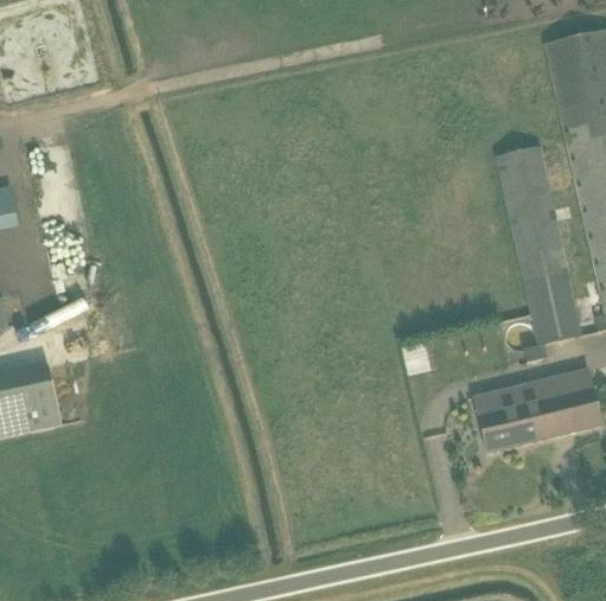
[(603,313),(594,315),(598,331),(605,328),(605,27),(543,43),(603,313)]
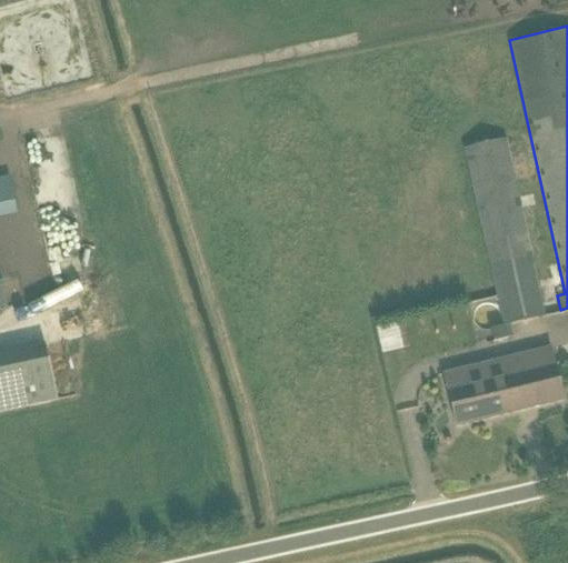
[(507,322),(546,313),(542,299),(507,136),(468,143),(507,322)]
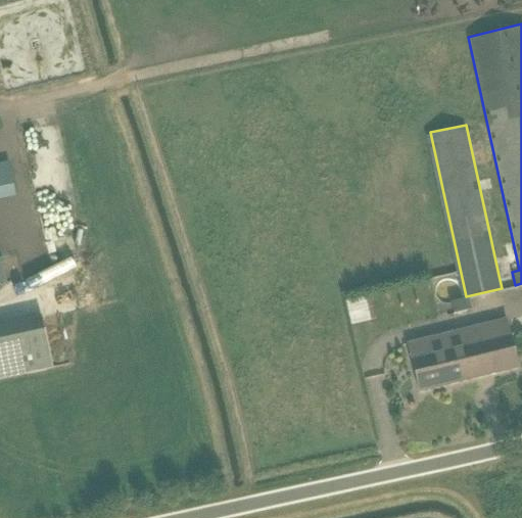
[(358,302),(350,304),(352,314),(360,313),(358,302)]
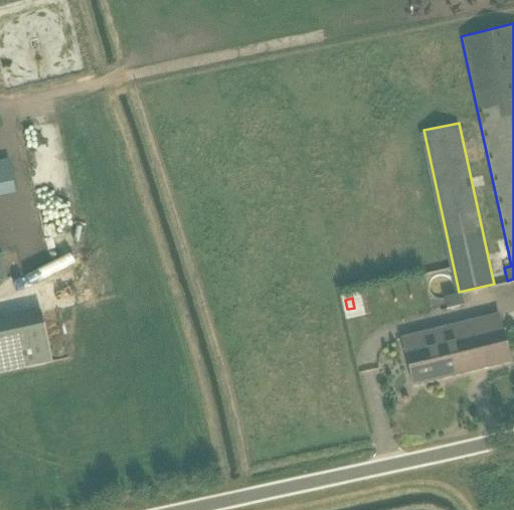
[(0,318),(0,370),(52,360),(41,310),(0,318)]
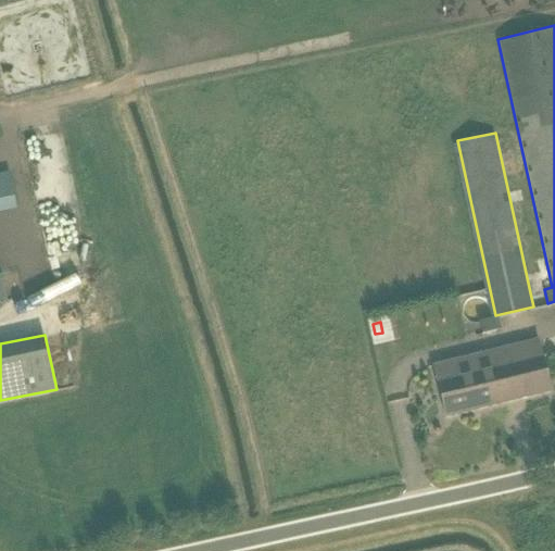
[(438,378),(446,414),(552,388),(540,337),(463,355),(466,371),(438,378)]
